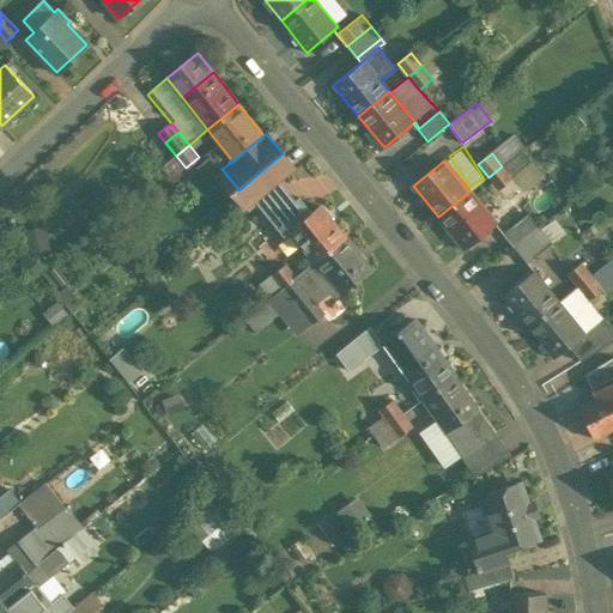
[(269,164),(238,190),(237,188),(234,192),(247,207),(254,201),(279,181),(281,178),(269,164)]
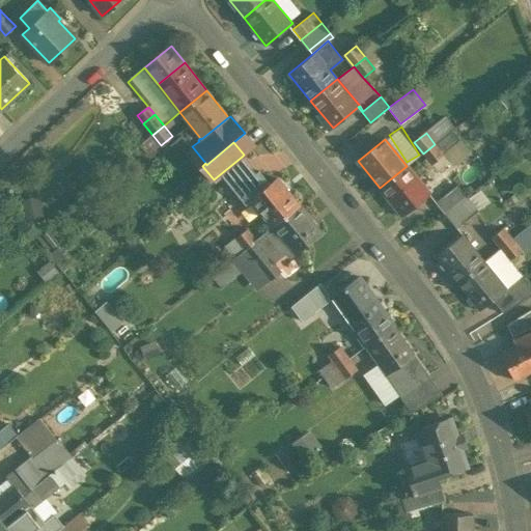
[(444,156),(435,144),(423,154),(432,165),(444,156)]
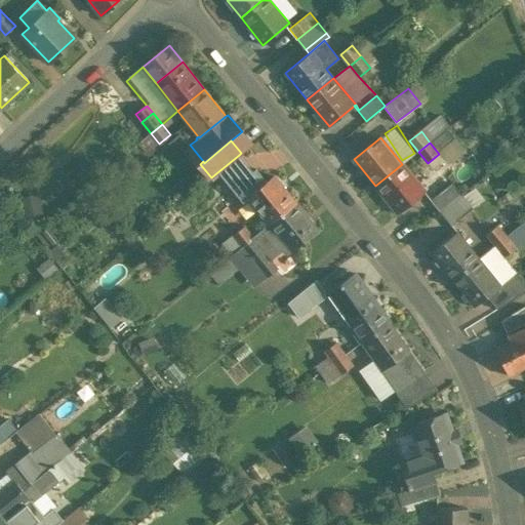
[(239,155),(217,172),(232,188),(253,170),(239,155)]
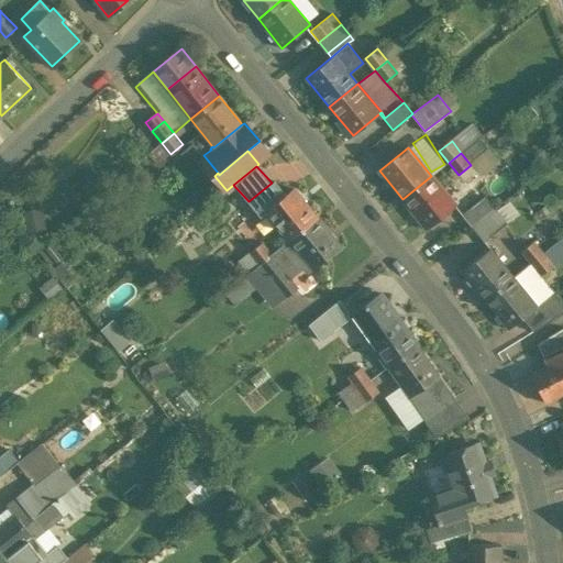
[(455,205),(431,176),(403,199),(427,228),(455,205)]
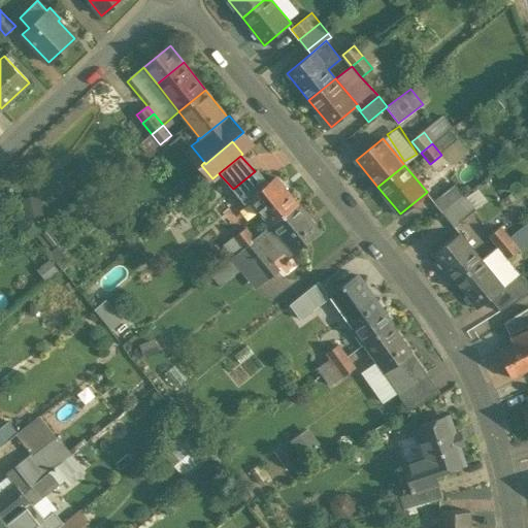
[(275,176),(268,183),(258,169),(255,171),(233,189),(244,203),(250,199),(271,225),(298,203),(275,176)]
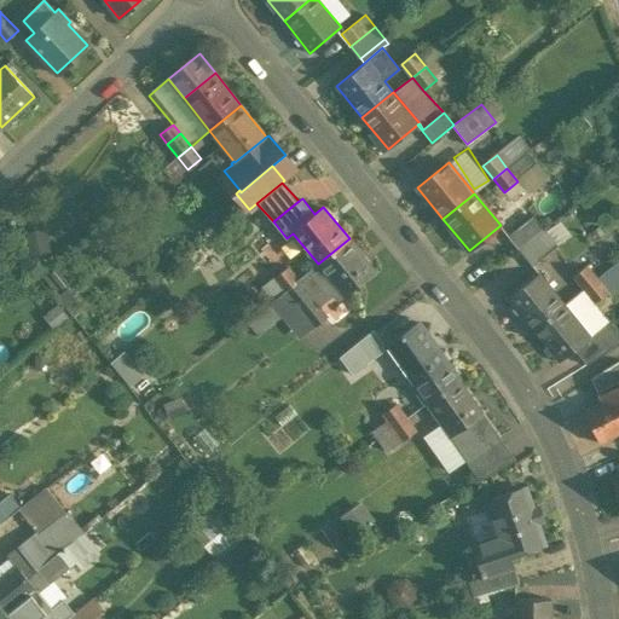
[(533,215),(508,236),(519,249),(544,229),(533,215)]
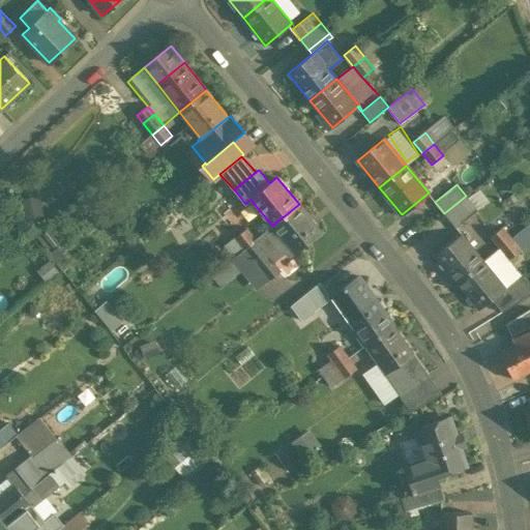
[(466,196),(444,213),(455,228),(477,211),(466,196)]
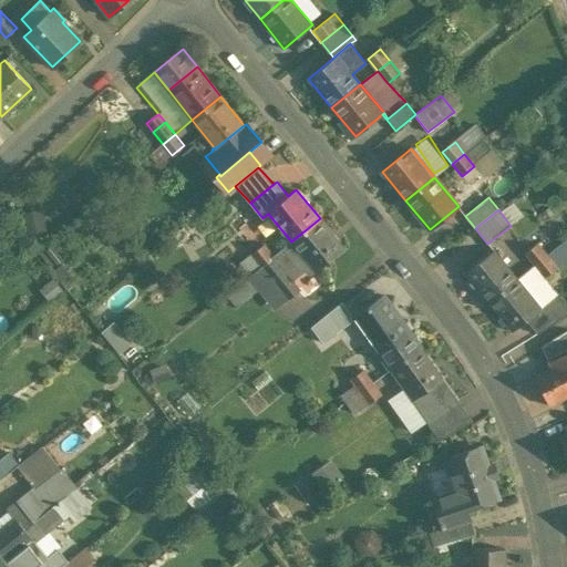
[(43,210),(27,212),(28,230),(44,230),(43,210)]
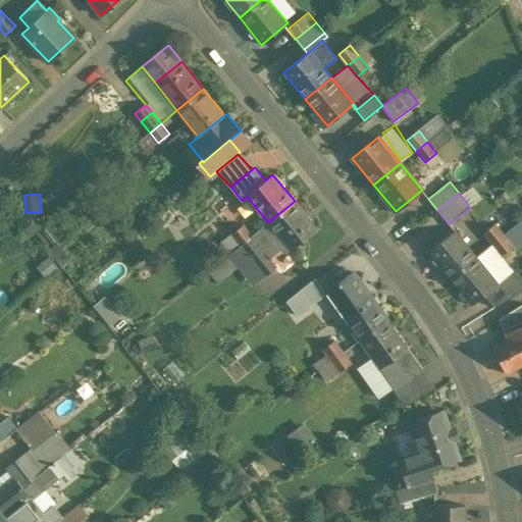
[(268,222),(252,236),(261,247),(265,253),(281,240),(290,250),(316,228),(295,201),(268,222)]
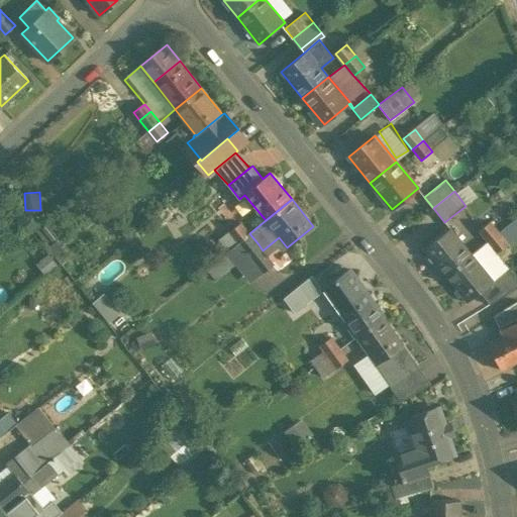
[(508,243),(516,235),(516,217),(499,232),(508,243)]
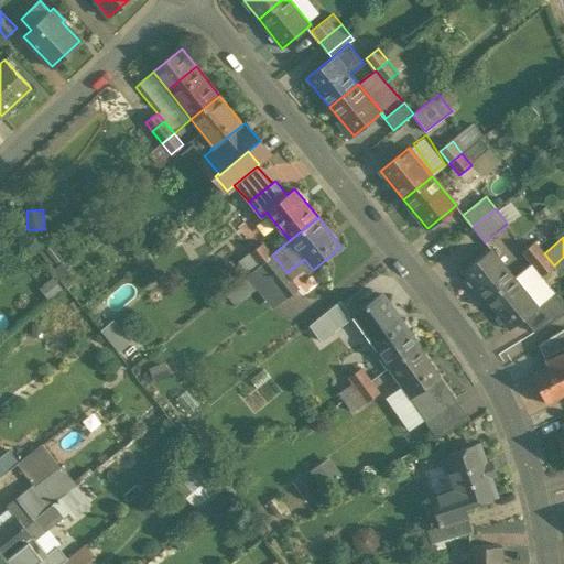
[(544,253),(534,241),(522,251),(532,263),(544,253)]
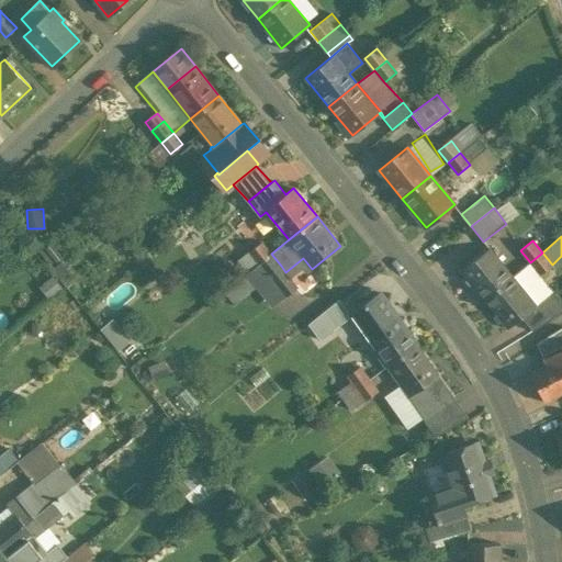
[(261,242),(249,251),(259,263),(271,254),(261,242)]
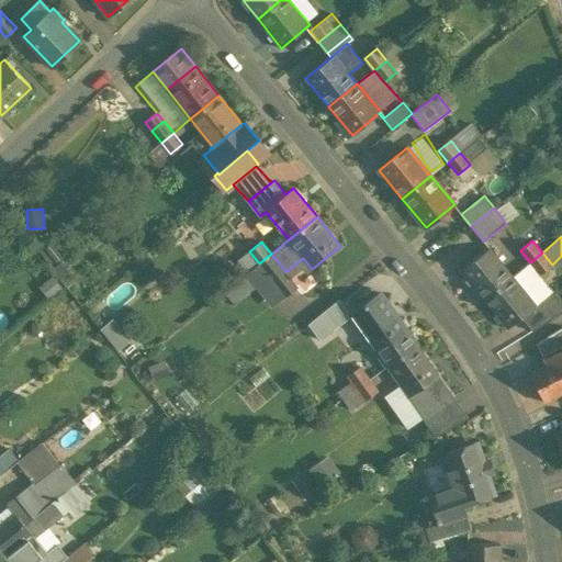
[(513,277),(490,247),(461,270),(484,300),(513,277)]
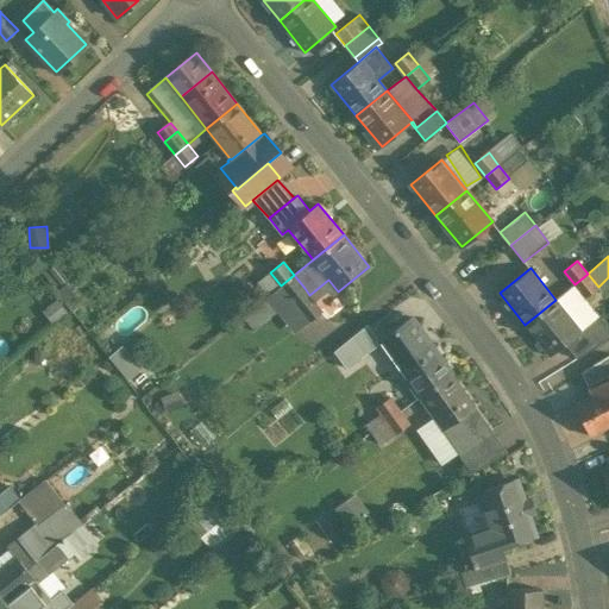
[(270,272),(258,282),(269,295),(281,286),(270,272)]
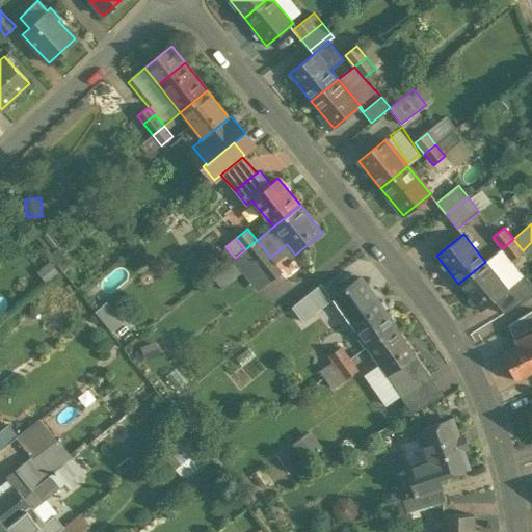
[(513,239),(502,248),(511,260),(523,250),(513,239)]
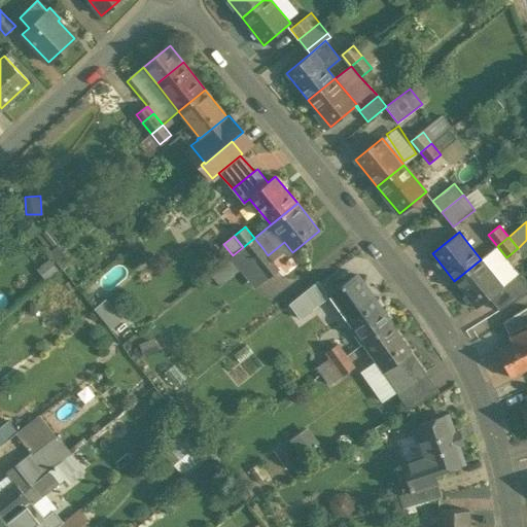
[(254,238),(243,247),(252,258),(264,249),(254,238)]
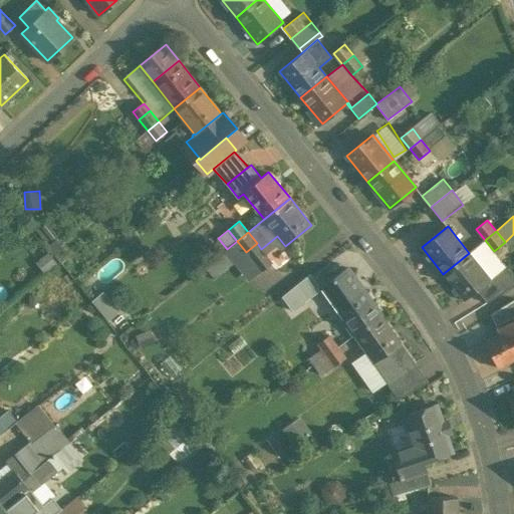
[(281,249),(285,246),(277,236),(261,249),(265,254),(277,245),(281,249)]
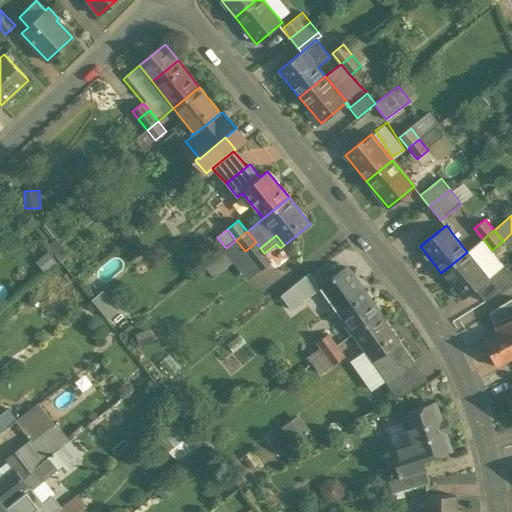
[(488,278),(503,266),(492,250),(483,239),(467,252),(488,278)]
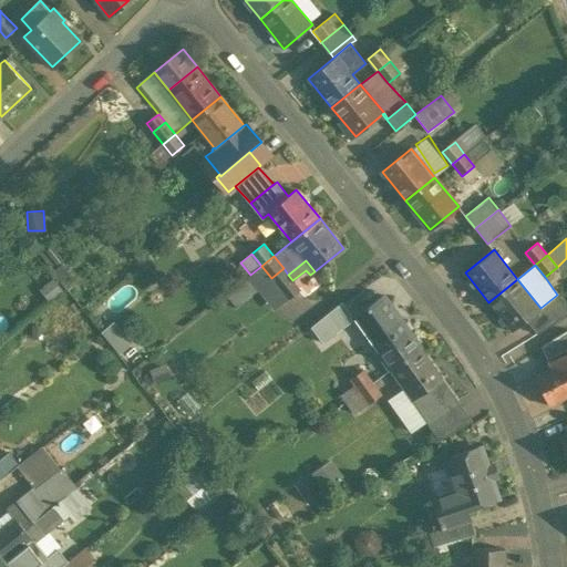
[(271,278),(261,266),(250,275),(277,308),(288,299),(271,278)]
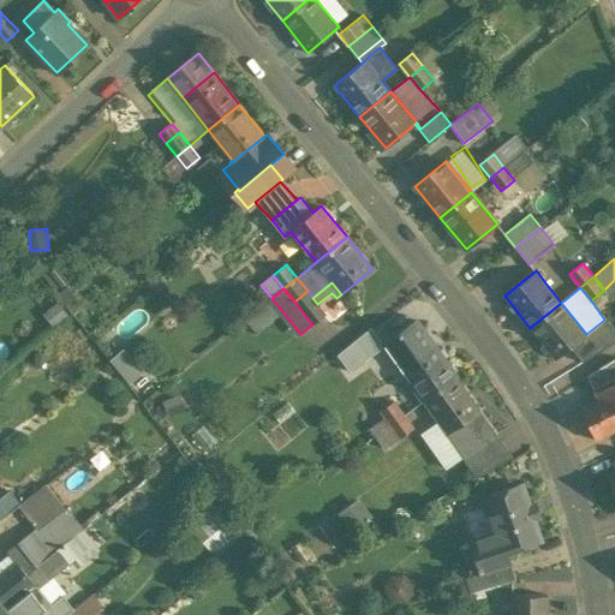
[(312,298),(308,291),(294,302),(312,324),(326,314),(317,304),(312,298)]
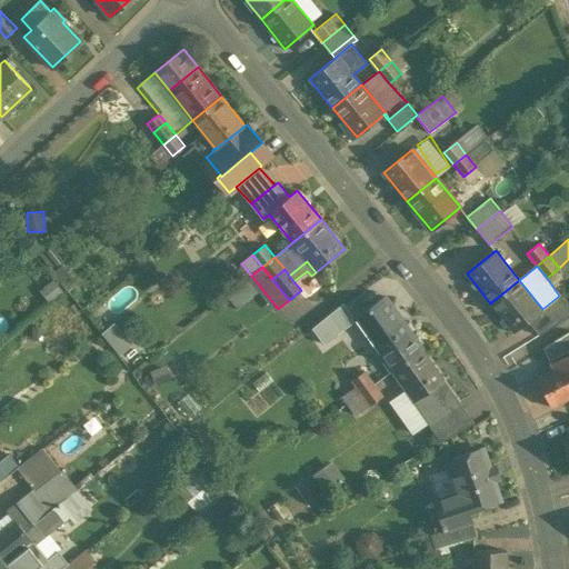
[(542,309),(519,280),(490,303),(515,332),(528,321),(542,309)]
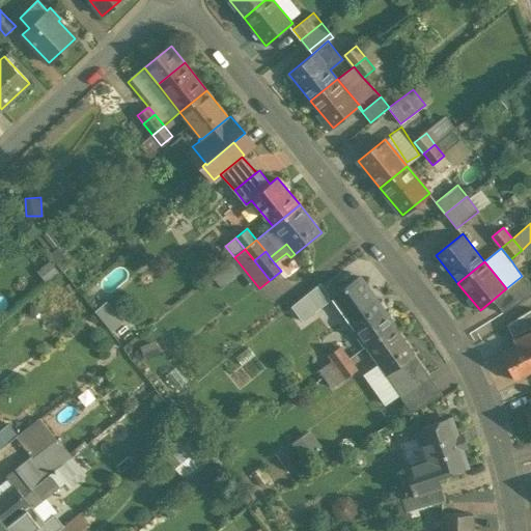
[(506,288),(493,300),(503,312),(530,295),(530,287),(522,276),(506,288)]
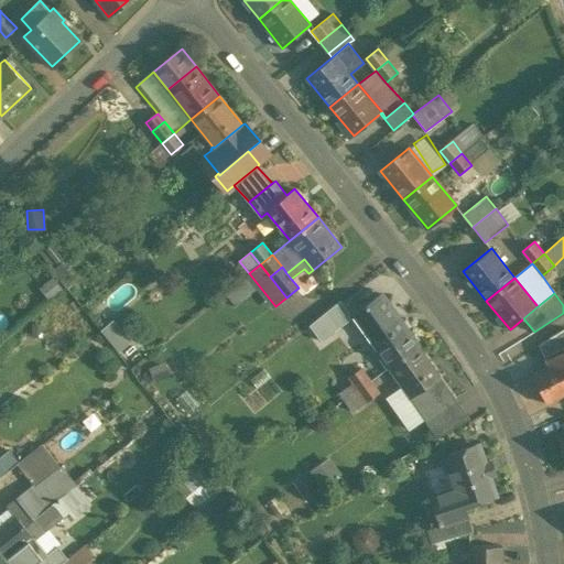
[(419,346),(382,294),(351,315),(354,317),(389,367),(419,346)]
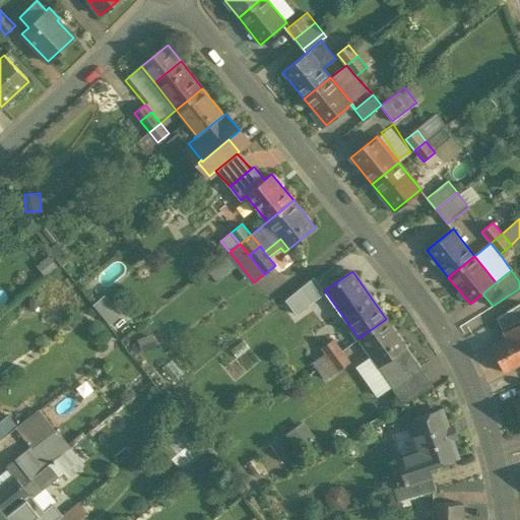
[(296,314),(326,293),(324,290),(314,277),(285,300),(296,314)]
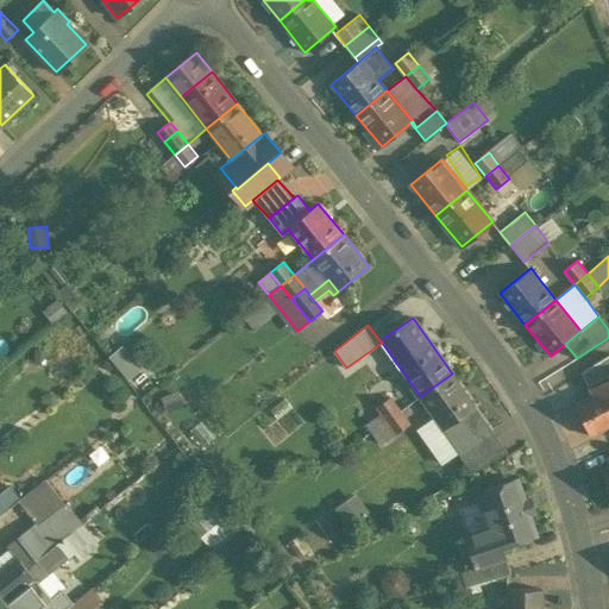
[(123,343),(110,355),(130,378),(143,366),(123,343)]
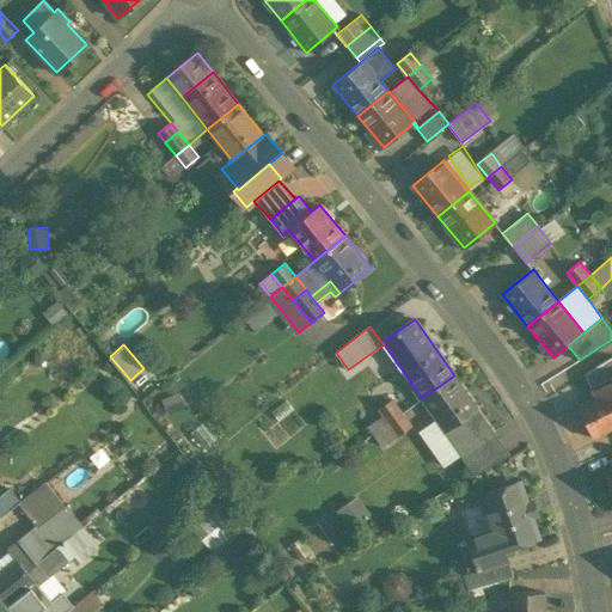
[(611,356),(585,374),(591,387),(611,377),(611,356)]
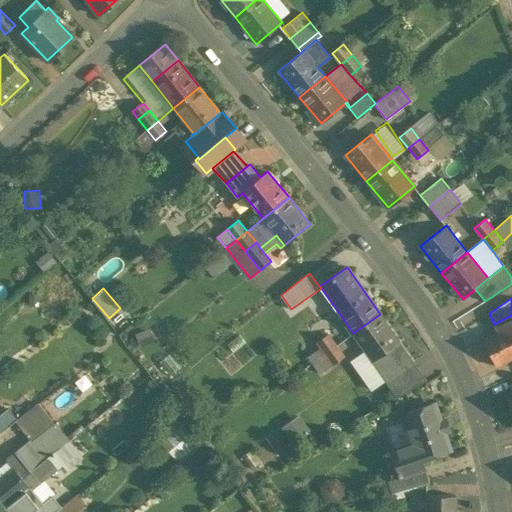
[(400,341),(381,313),(380,314),(353,333),(372,361),(399,342),(400,341)]
